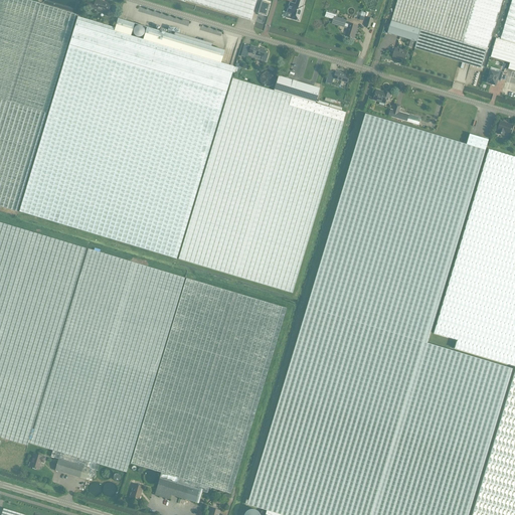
[(0,0),(0,206),(17,212),(74,21),(75,14),(27,0),(0,0)]
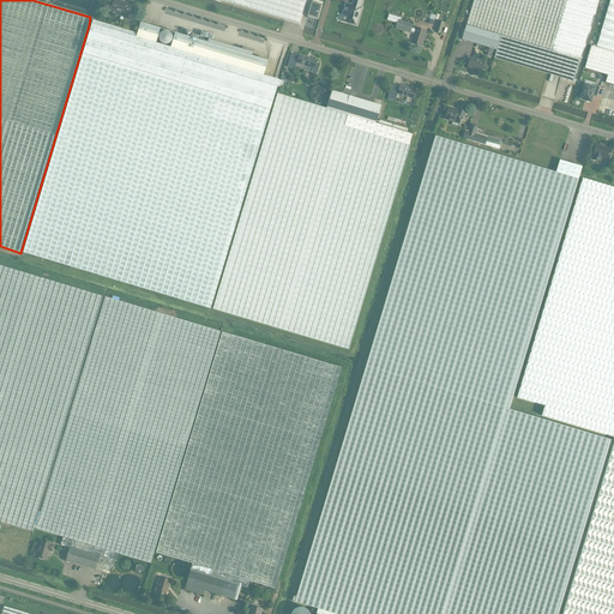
[(220,0),(272,16),(300,23),(306,0),(220,0)]
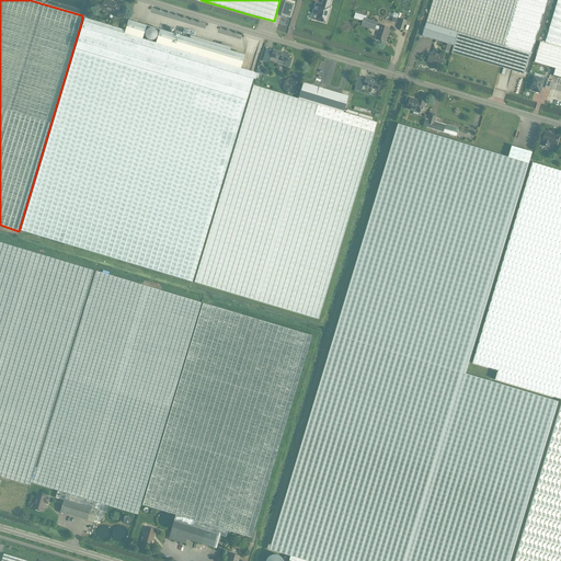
[(317,3),(313,14),(318,15),(317,21),(325,23),(331,8),(330,7),(331,0),(323,0),(322,4),(317,3)]
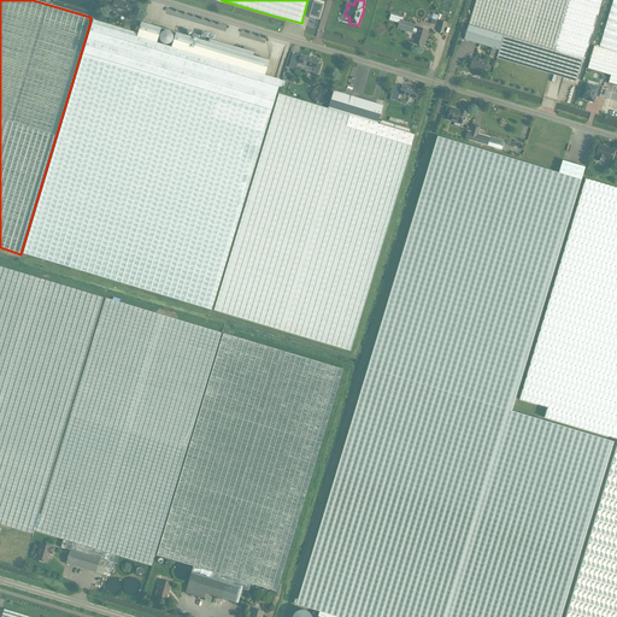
[(504,36),(499,51),(497,58),(576,83),(600,0),(476,0),(469,25),(470,25),(504,36)]
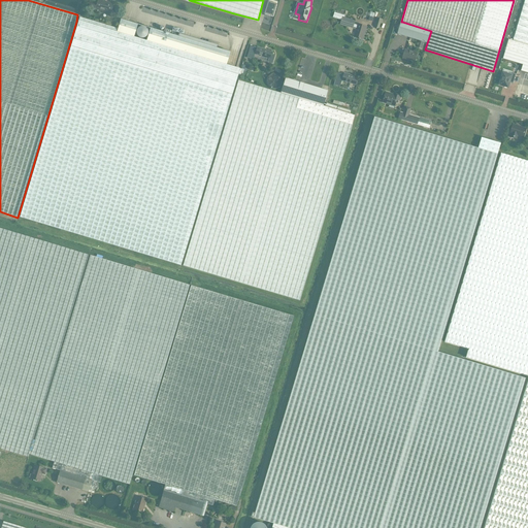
[(527,0),(525,0),(513,41),(527,45),(527,0)]
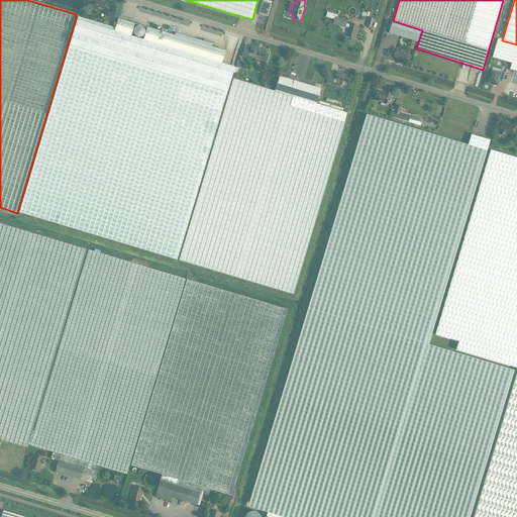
[(88,1),(86,9),(90,10),(98,13),(98,11),(108,14),(111,5),(96,1),(96,3),(95,5),(92,4),(92,2),(88,1)]
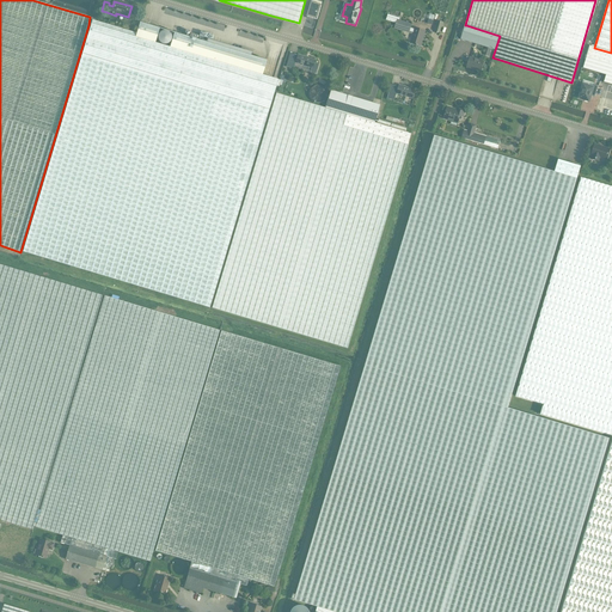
[(311,2),(307,17),(317,20),(322,5),(311,2)]
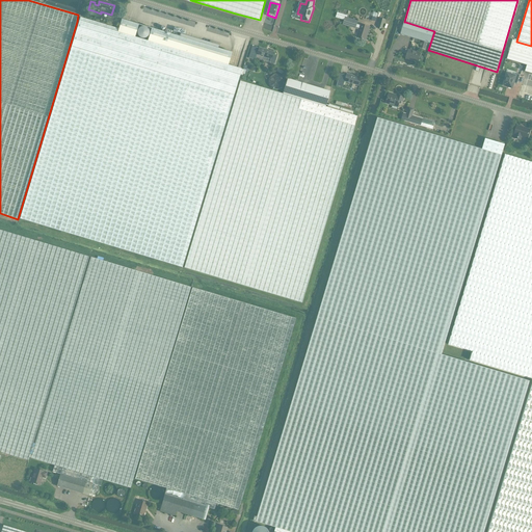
[(336,18),(344,20),(345,17),(347,18),(348,15),(338,10),(336,18)]
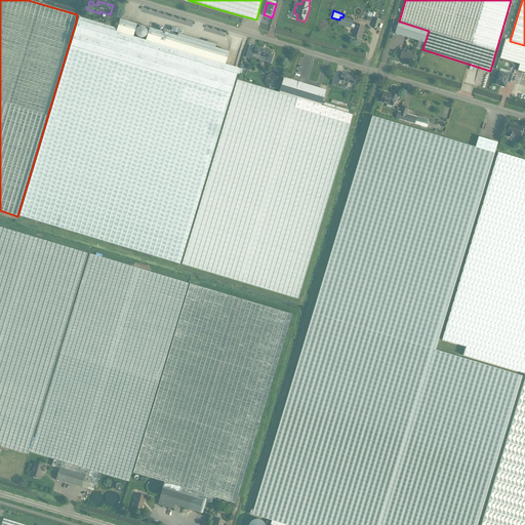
[(342,17),(340,16),(339,19),(338,25),(351,29),(351,28),(355,29),(353,37),(361,40),(365,27),(356,25),(356,26),(352,25),(353,21),(342,17)]
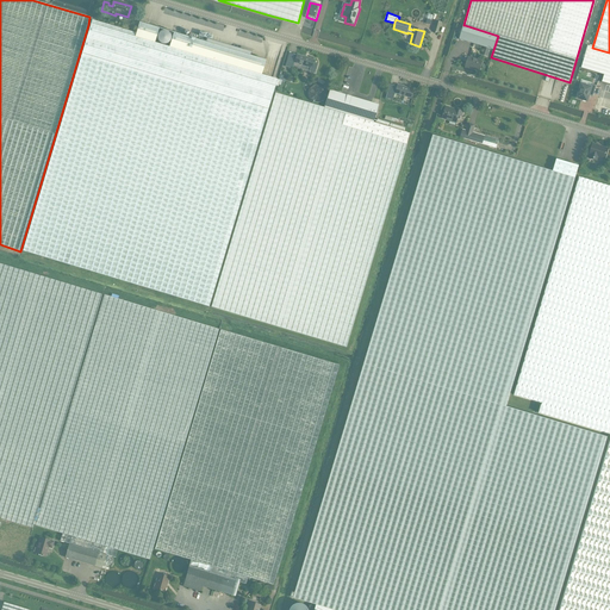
[(30,230),(23,251),(207,306),(215,286),(277,80),(261,75),(266,60),(173,32),(168,48),(155,43),(160,29),(144,24),(141,23),(139,22),(136,33),(93,20),(91,25),(30,230)]
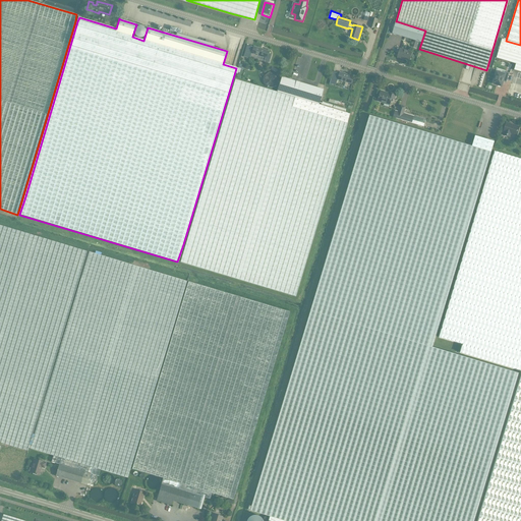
[(377,23),(378,19),(371,17),(369,26),(374,29),(375,23),(377,23)]
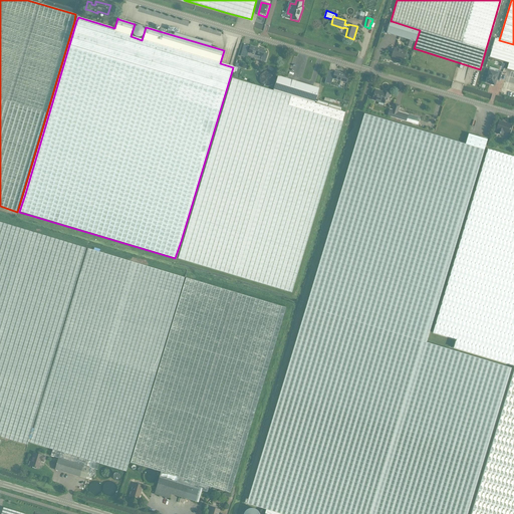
[(388,33),(416,42),(420,30),(392,21),(388,33)]
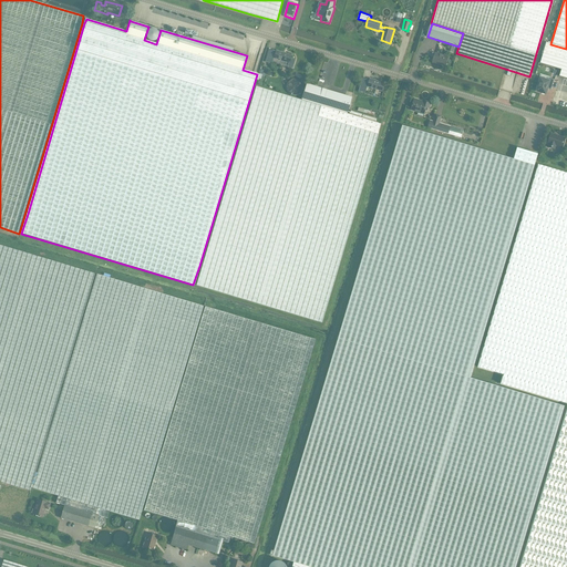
[(566,78),(566,49),(550,44),(546,43),(540,63),(562,70),(559,75),(566,78)]
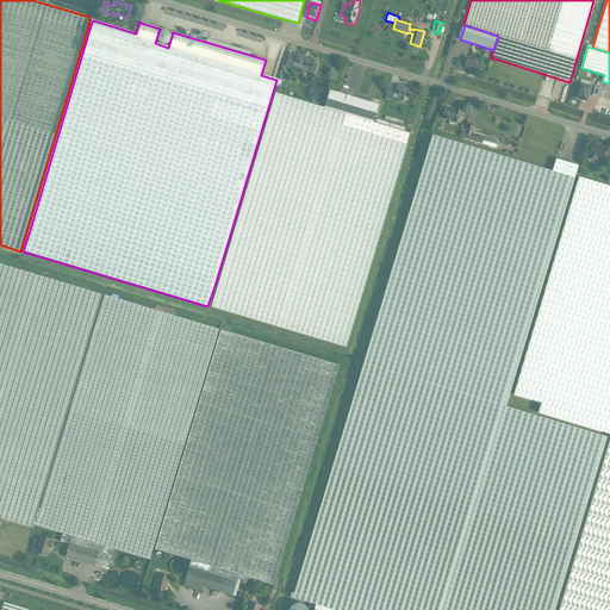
[(311,69),(313,60),(297,55),(294,64),(311,69)]
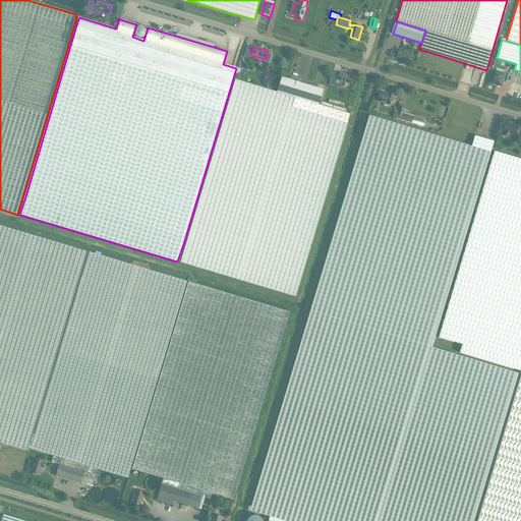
[(410,61),(412,52),(400,49),(398,57),(406,59),(405,60),(410,61)]
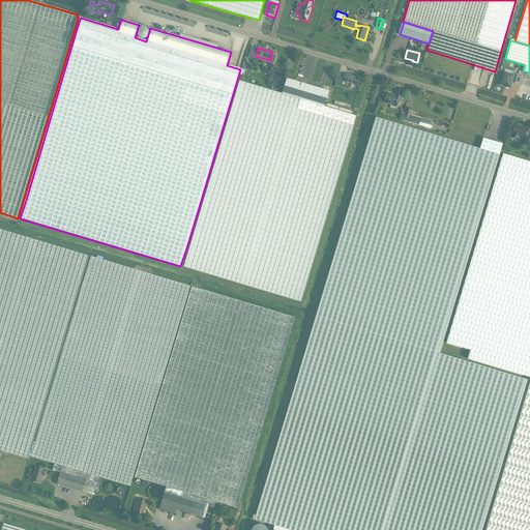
[(511,84),(514,85),(518,75),(514,74),(513,76),(505,74),(501,85),(510,88),(511,84)]
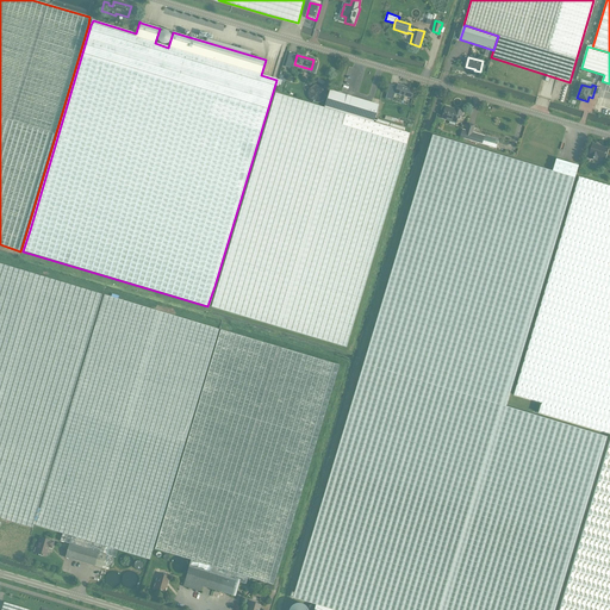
[(412,99),(415,91),(398,86),(396,94),(412,99)]
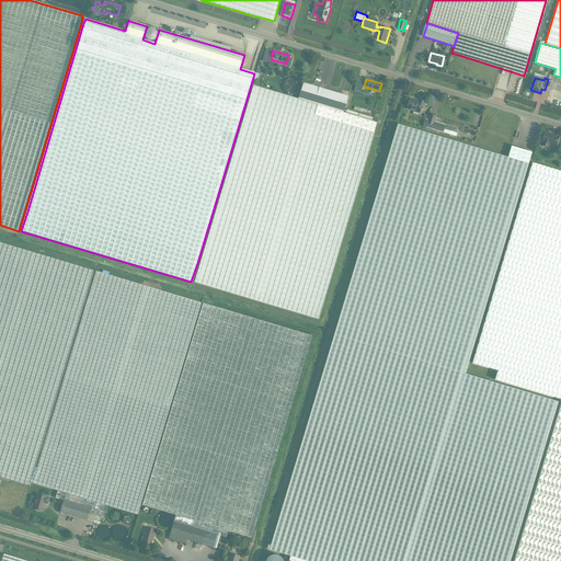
[(347,96),(313,87),(304,83),(298,99),(309,102),(343,113),(347,96)]
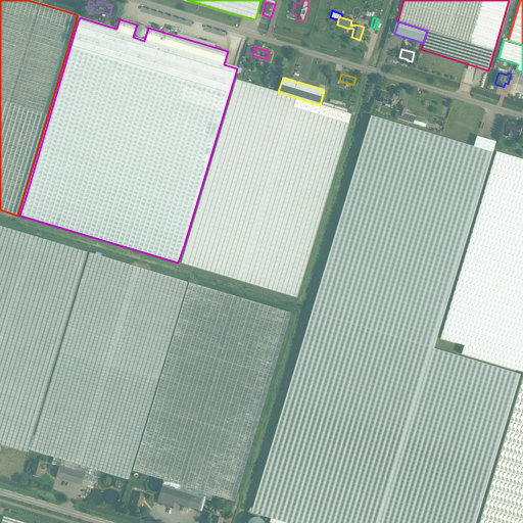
[(351,114),(320,105),(288,95),(278,92),(237,80),(206,181),(188,243),(182,264),(296,298),(322,215),(351,114)]
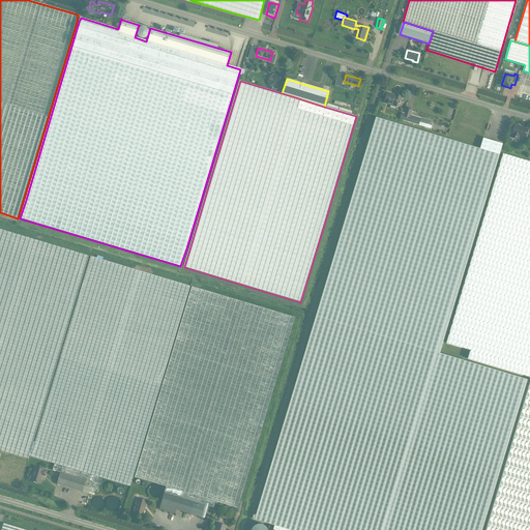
[(387,93),(385,99),(382,98),(382,101),(396,106),(399,100),(402,101),(403,96),(395,93),(394,95),(387,93)]
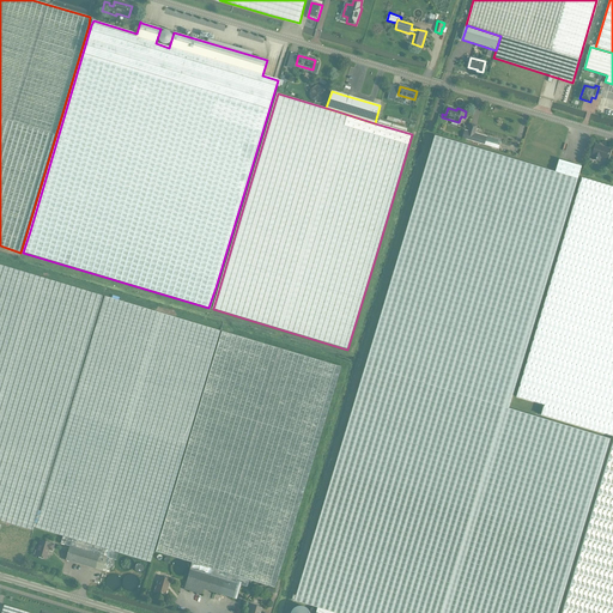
[(475,133),(468,131),(465,131),(462,139),(485,145),(498,150),(501,141),(487,137),(475,133)]
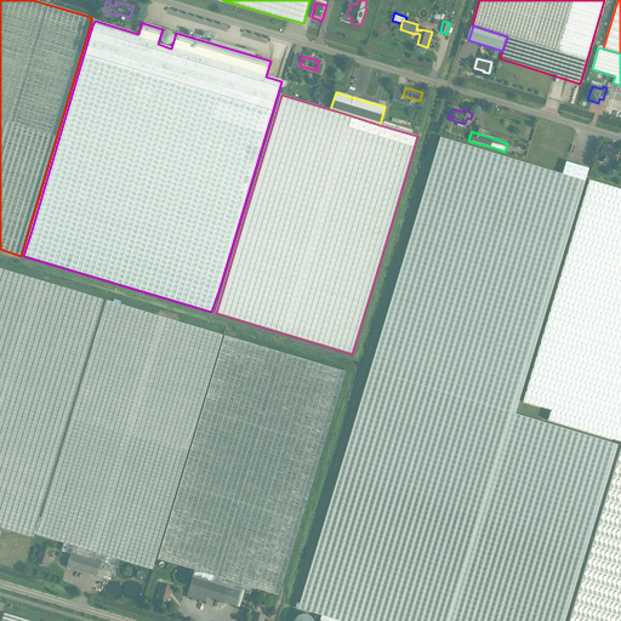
[(440,138),(300,609),(323,616),(340,620),(564,620),(588,546),(617,445),(516,415),(586,181),(563,175),(440,138)]
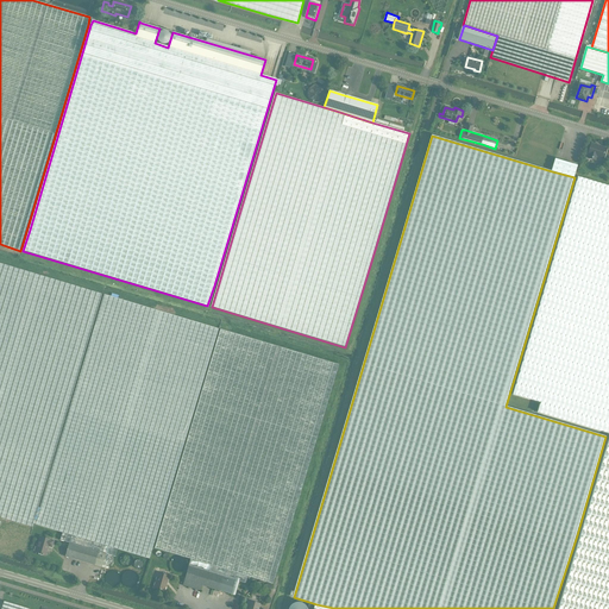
[(604,159),(608,149),(592,144),(589,155),(590,155),(589,158),(594,159),(594,156),(604,159)]
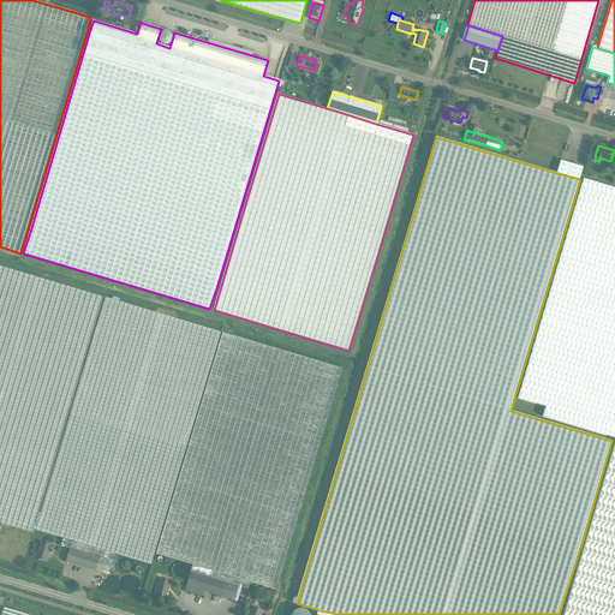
[(561,161),(557,173),(580,179),(584,167),(561,161)]
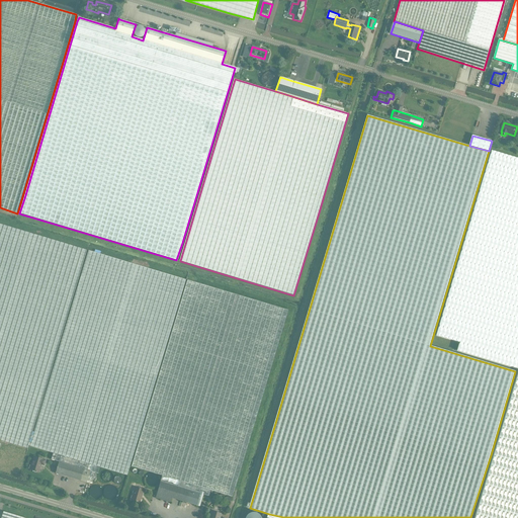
[(517,517),(517,158),(492,151),(436,335),(459,342),(457,350),(514,367),(517,367),(517,369),(517,372),(473,517),(517,517)]
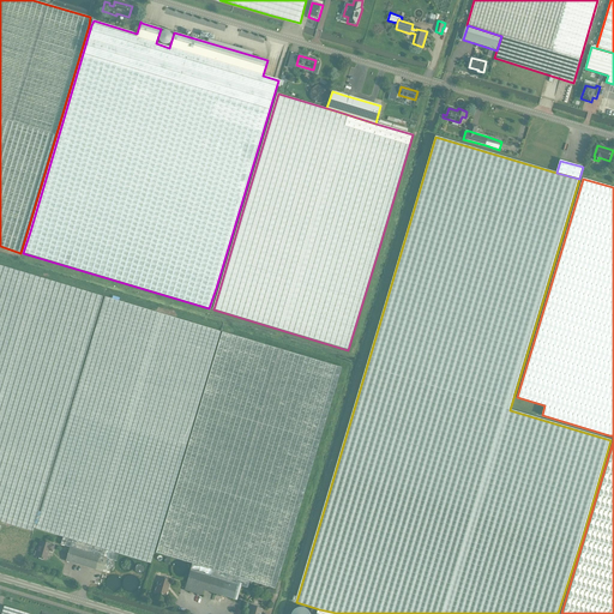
[(0,522),(32,531),(103,296),(0,264),(0,522)]
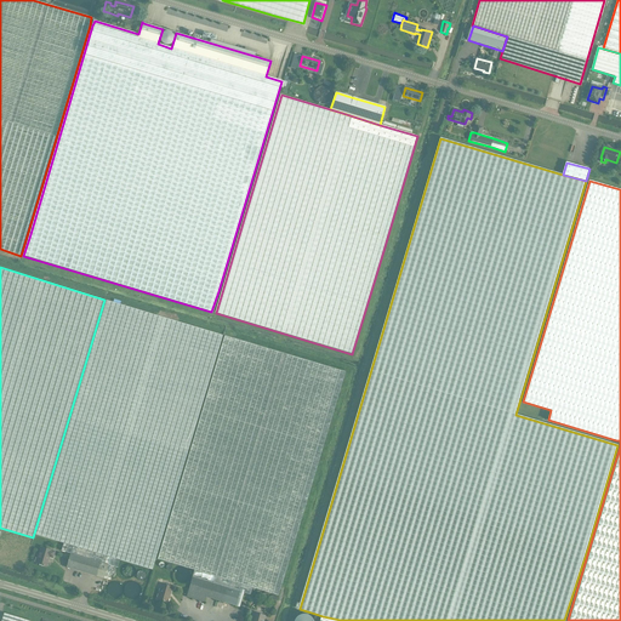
[(70,554),(108,565),(118,568),(120,560),(153,570),(222,336),(106,301),(35,535),(64,543),(62,551),(70,554)]
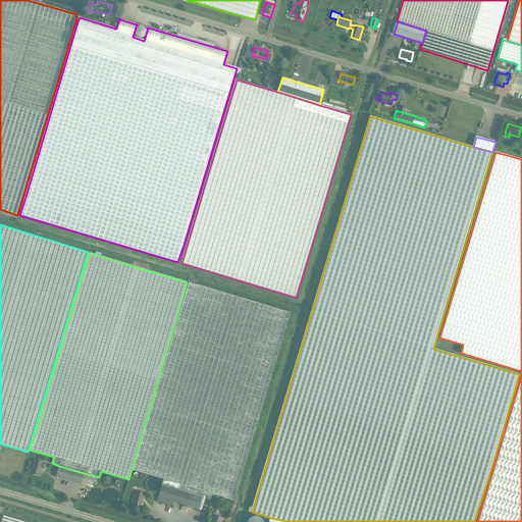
[(161,485),(202,498),(202,494),(206,496),(206,499),(210,501),(212,494),(233,501),(291,313),(189,282),(133,470),(163,479),(161,485)]
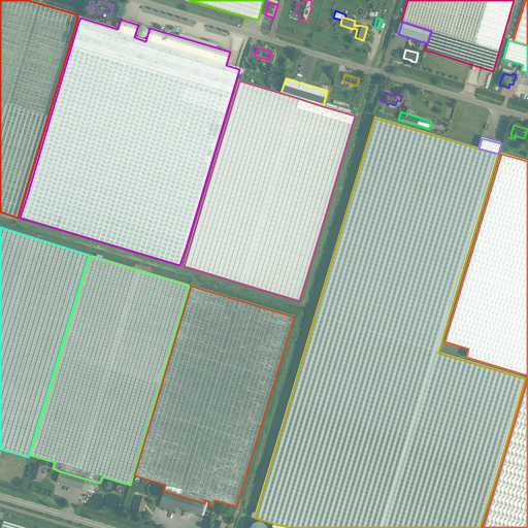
[(46,472),(47,469),(34,466),(32,475),(30,475),(29,479),(31,479),(31,480),(40,482),(42,474),(44,474),(45,472),(46,472)]
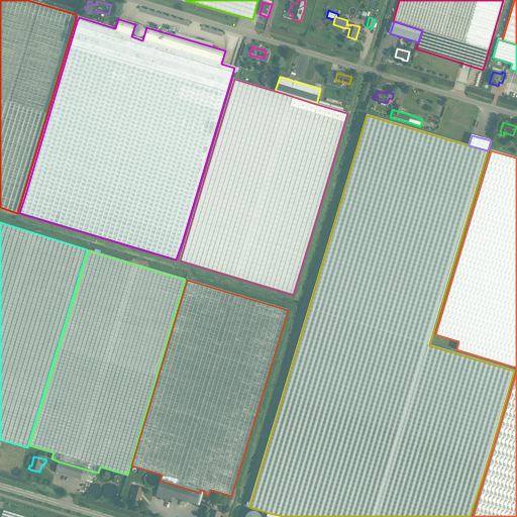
[(87,483),(90,471),(59,461),(56,473),(87,483)]
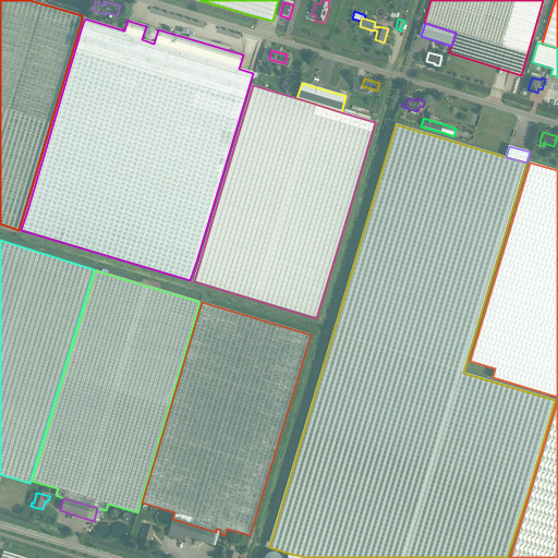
[(211,545),(216,532),(172,519),(167,536),(184,542),(185,536),(211,545)]
